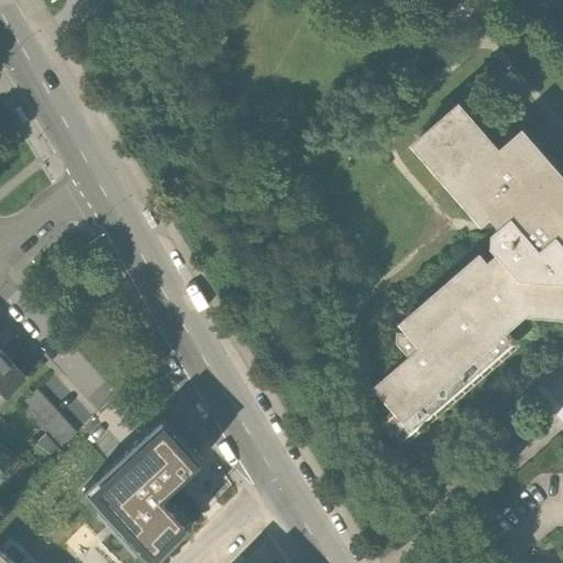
[(534,19),(525,28),(533,36),(542,29),(534,19)]
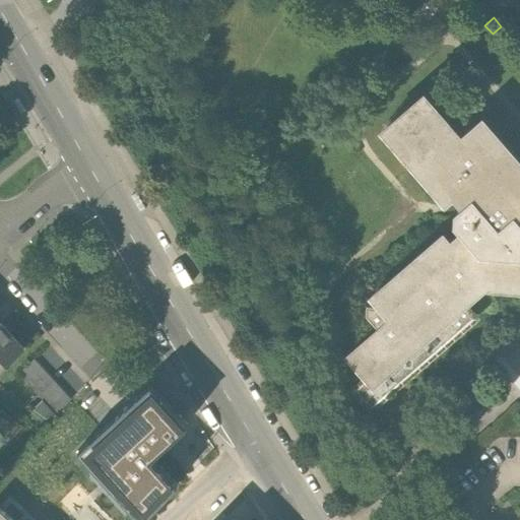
[(424,96),(385,131),(446,200),(452,195),(462,207),(457,211),(461,215),(460,225),(456,229),(460,234),(449,244),(443,237),(374,298),(381,305),(379,307),(377,305),(367,305),(367,314),(380,330),(350,356),(369,378),(356,389),(372,406),(474,316),(463,304),(484,285),(519,286),(519,163),(482,121),(461,139),(424,96)]
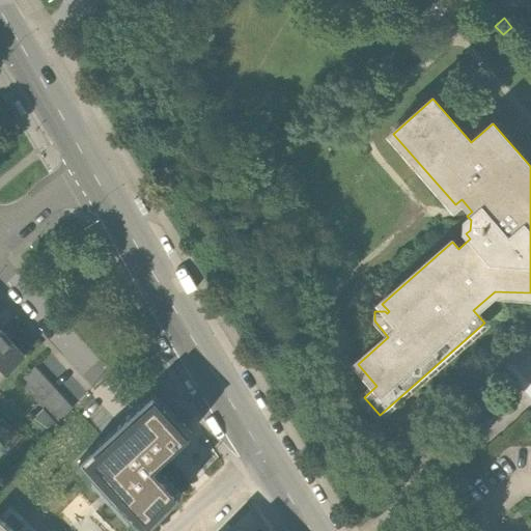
[(0,380),(24,358),(0,332),(0,380)]
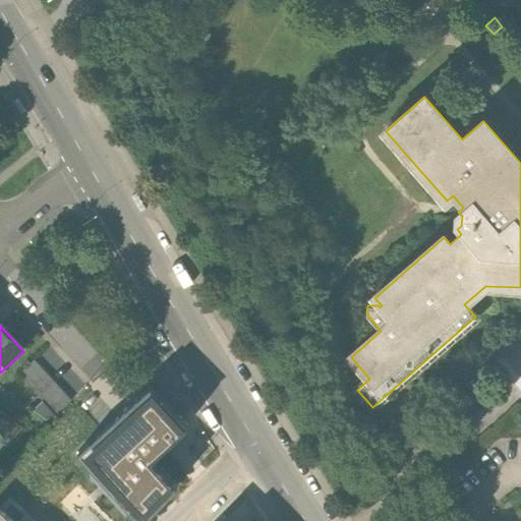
[(70,402),(34,362),(18,377),(42,402),(55,416),(70,402)]
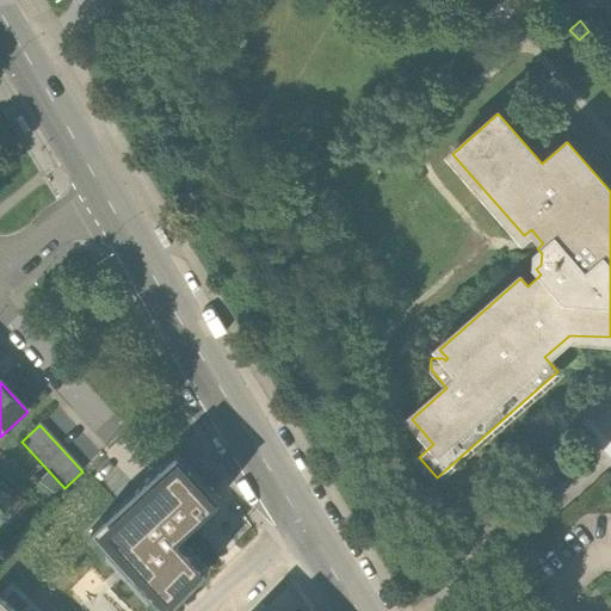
[(177,454),(92,532),(164,610),(168,610),(208,572),(201,565),(177,539),(215,505),(220,500),(177,454)]
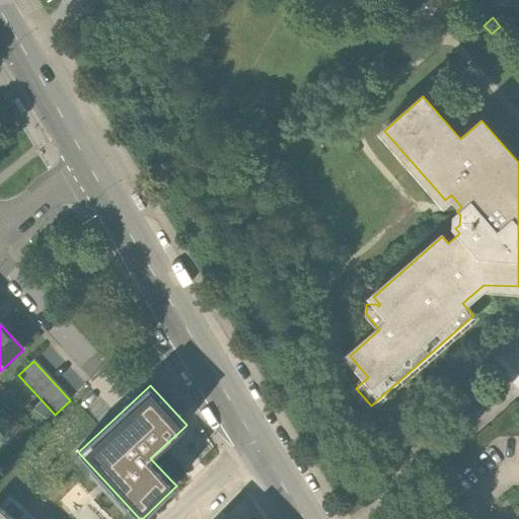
[(55,415),(42,400),(31,410),(49,423),(56,416),(55,415)]
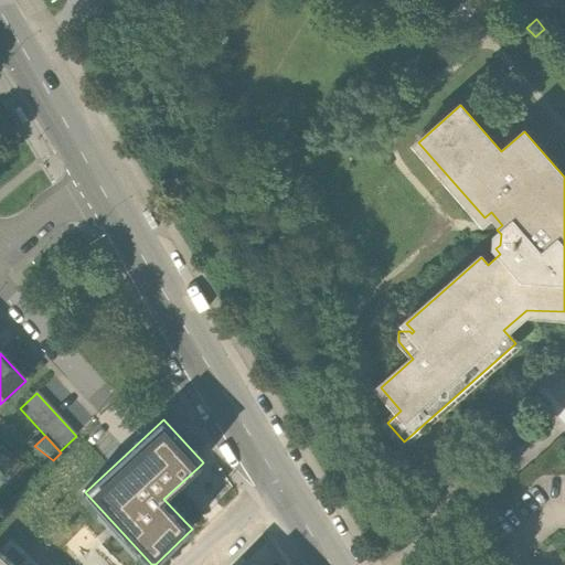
[(0,448),(0,481),(6,486),(23,465),(0,448)]
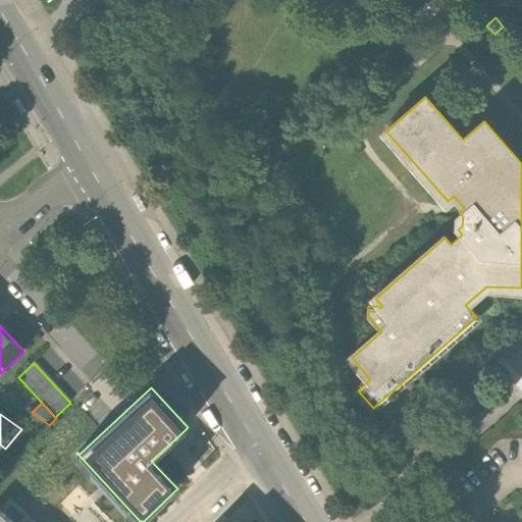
[(0,521),(10,521),(0,512),(0,521)]
